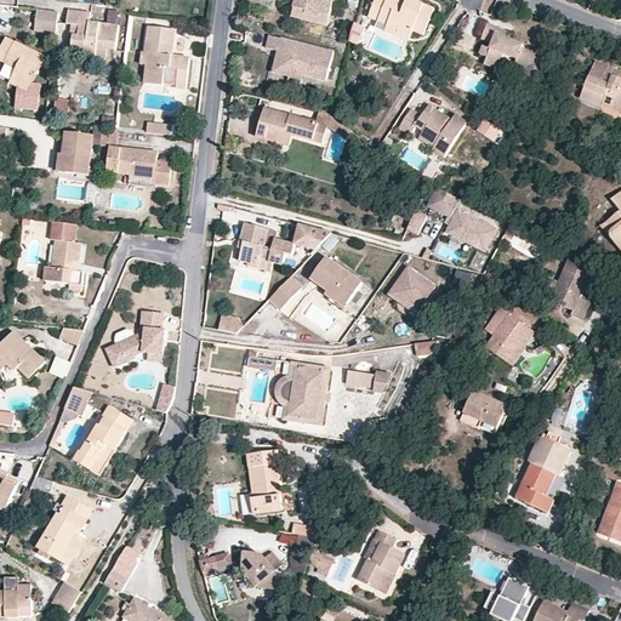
[(296,0),(294,12),(306,15),(305,21),(319,24),(320,20),(330,22),(334,5),(339,5),(339,0),(296,0)]
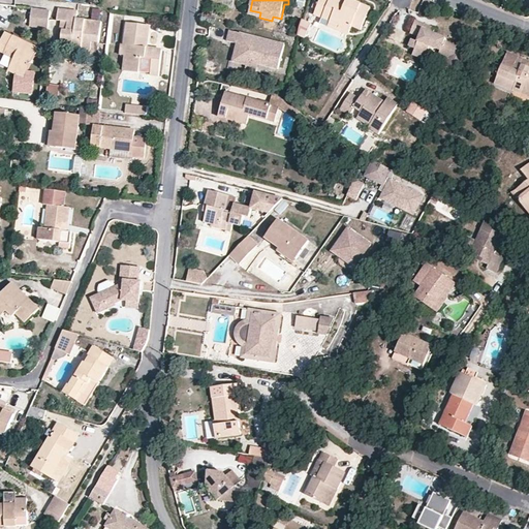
[(341,30),(351,35),(354,29),(363,33),(373,10),(351,1),(349,5),(338,0),(323,0),(317,16),(325,20),(343,27),(341,30)]
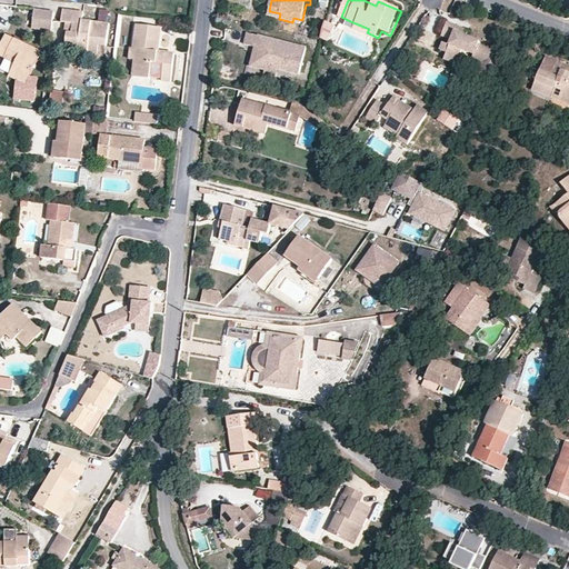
[(71,48),(98,51),(99,41),(108,42),(110,21),(87,19),(87,10),(65,8),(63,20),(71,21),(78,22),(77,32),(70,31),(69,41),(72,41),(71,48)]
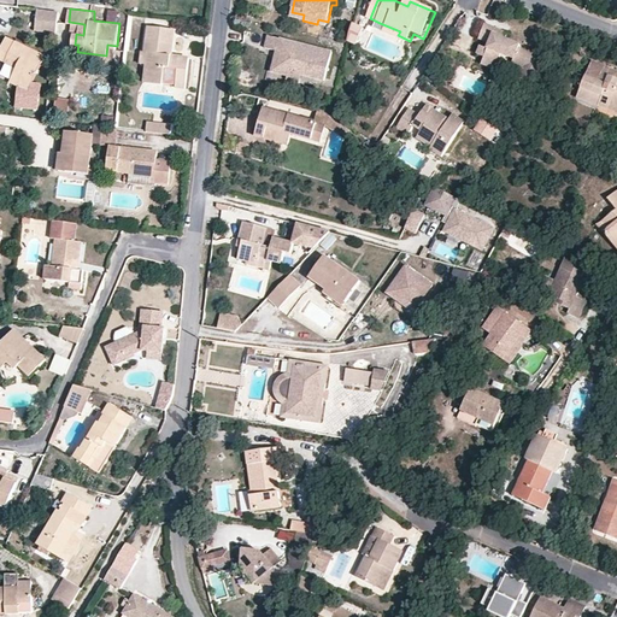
[(58,34),(60,13),(40,11),(36,31),(58,34)]
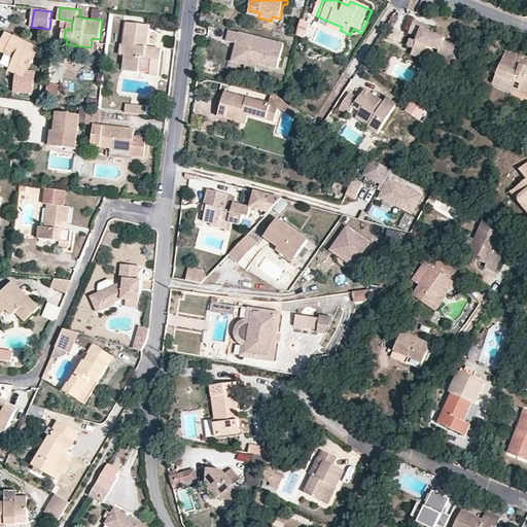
[(259,12),(249,10),(247,18),(278,25),(280,19),(272,16),(271,21),(258,18),(259,12)]
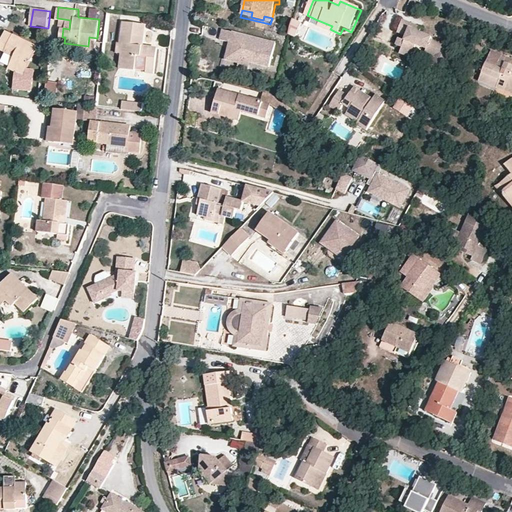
[(339,38),(340,34),(330,29),(332,26),(315,19),(312,25),(339,38)]
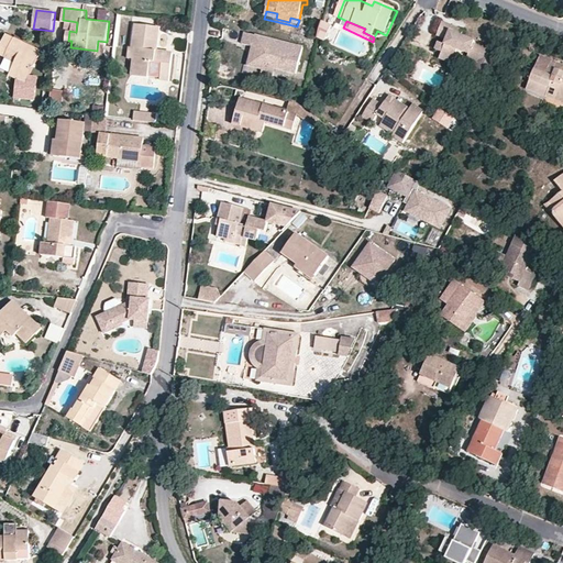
[(482,58),(477,70),(487,74),(495,52),(472,44),(473,40),(462,35),(450,31),(452,24),(442,21),(438,34),(446,37),(444,42),(439,40),(435,51),(442,53),(454,57),(456,51),(468,54),(482,58)]
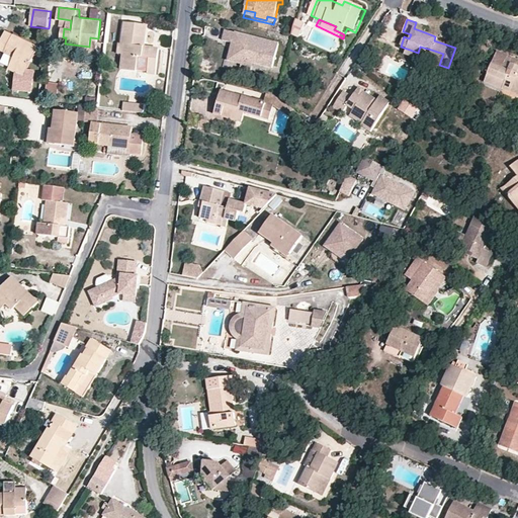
[(140,40),(146,41),(148,24),(125,22),(123,45),(126,46),(126,57),(124,57),(123,72),(139,74),(140,60),(149,60),(148,75),(156,76),(159,51),(145,50),(145,51),(140,50),(140,40)]
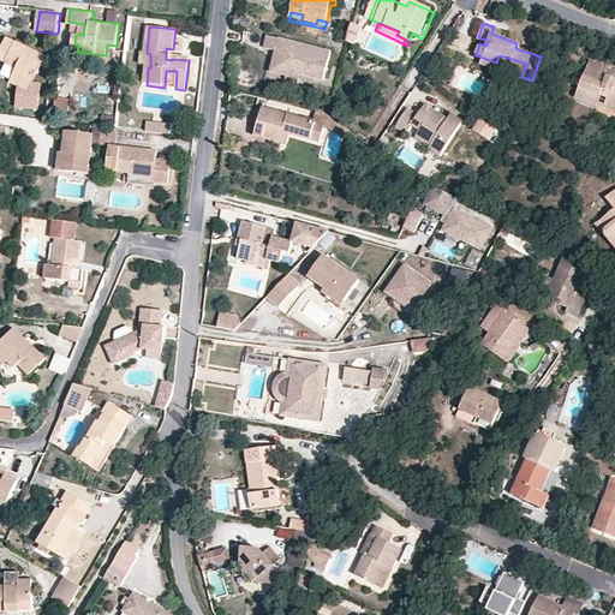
[(491,34),(505,39),(507,31),(494,27),(491,34)]
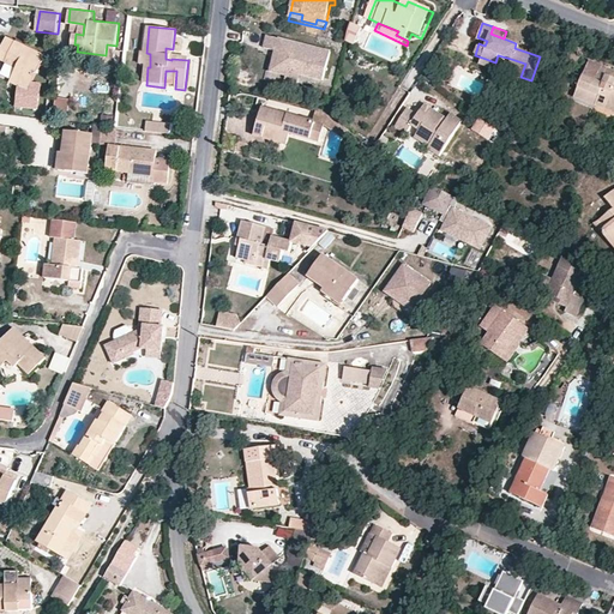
[(363,32),(351,29),(347,44),(357,47),(363,32)]
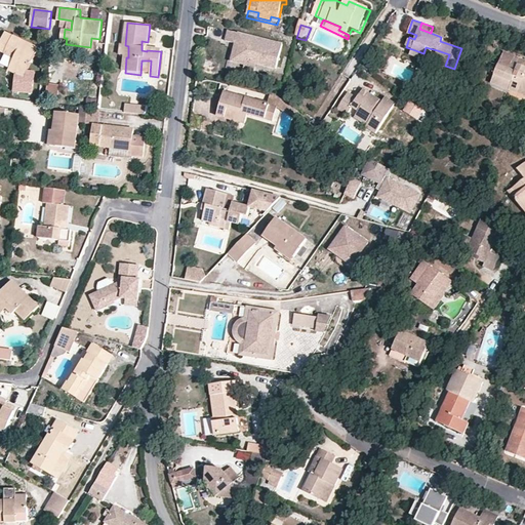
[(30,68),(38,46),(7,33),(0,48),(0,49),(16,56),(11,70),(21,74),(18,90),(35,92),(38,69),(30,68)]
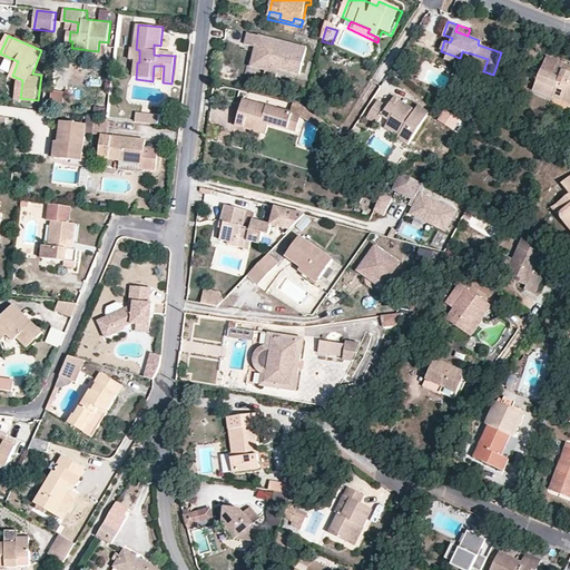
[(308,51),(248,38),(246,49),(262,52),(261,57),(256,56),(253,70),(268,74),(269,67),(278,69),(279,74),(302,78),(308,51)]
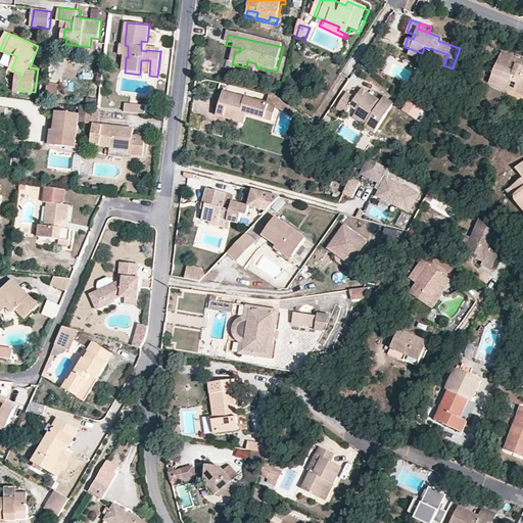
[(89,53),(90,47),(65,44),(65,50),(89,53)]
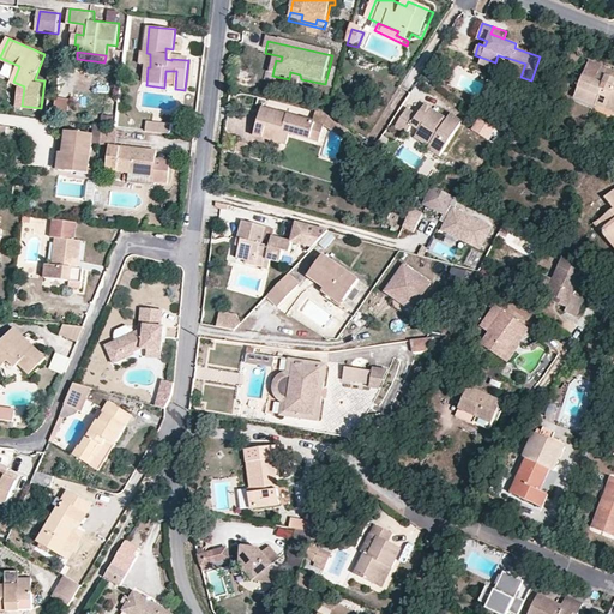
[(150,54),(146,53),(142,52),(140,66),(148,67),(150,67),(150,54)]
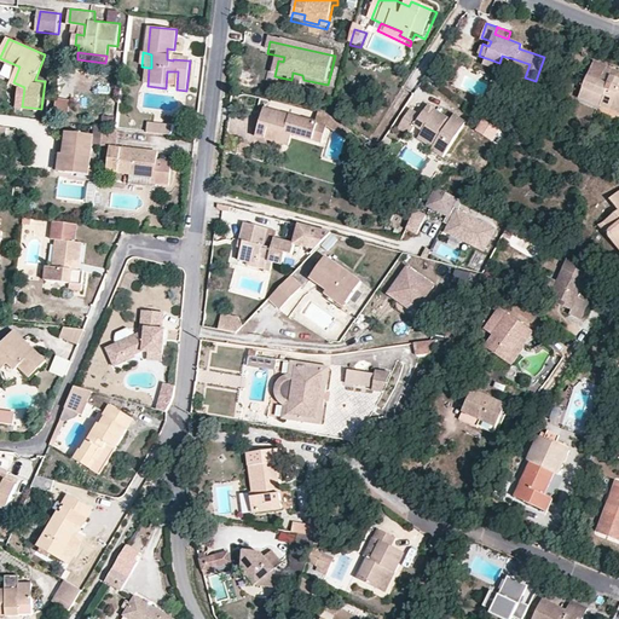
[(497,69),(499,63),(486,58),(484,65),(497,69)]
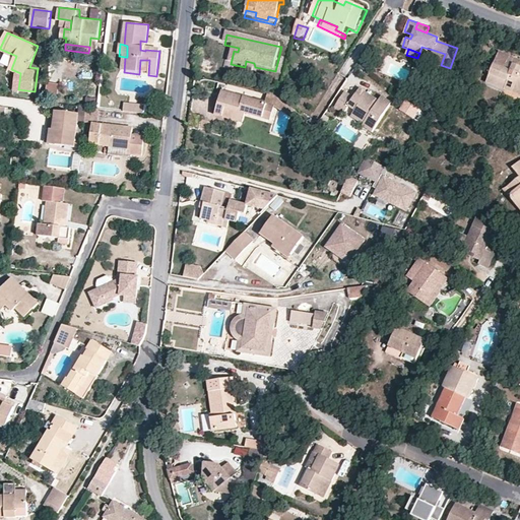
[(436,63),(441,65),(445,54),(433,50),(431,56),(437,58),(436,63)]
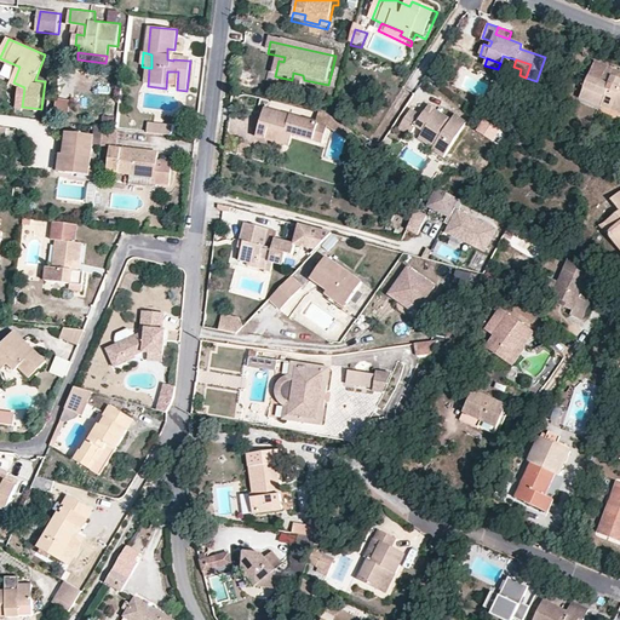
[(613,78),(619,79),(619,76),(619,69),(595,61),(589,78),(610,86),(613,78)]
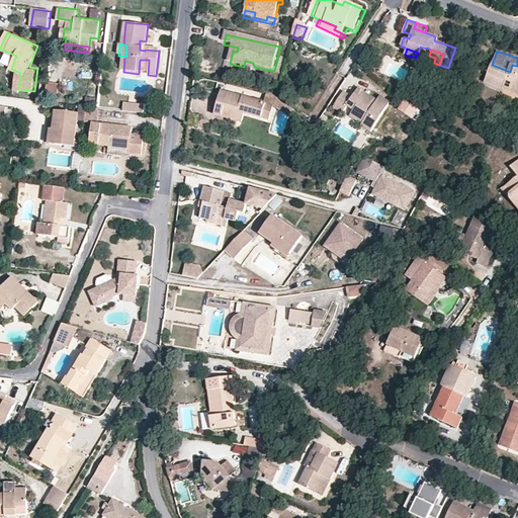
[(361,62),(357,68),(365,73),(369,67),(361,62)]
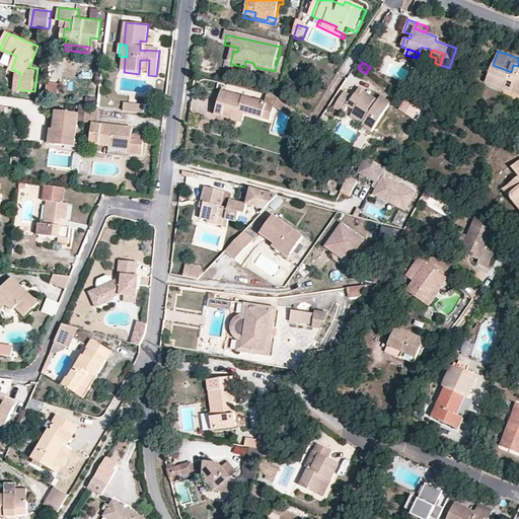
[(518,66),(513,65),(511,72),(493,65),(486,82),(505,90),(507,86),(518,90),(518,66)]
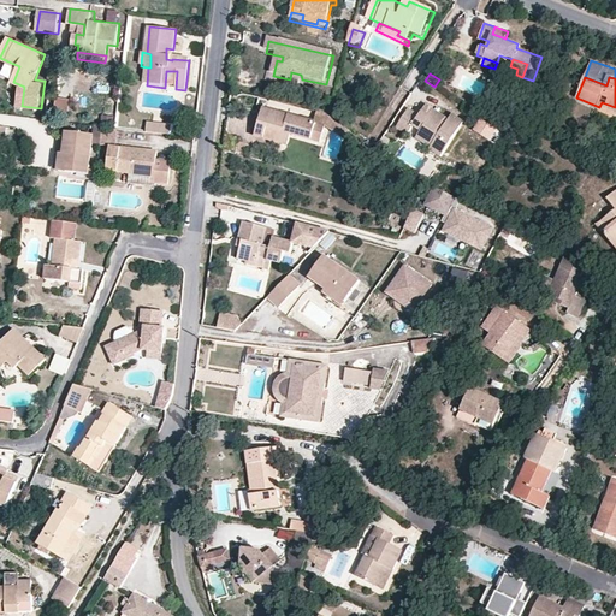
[(72,100),(59,99),(58,113),(70,114),(72,100)]
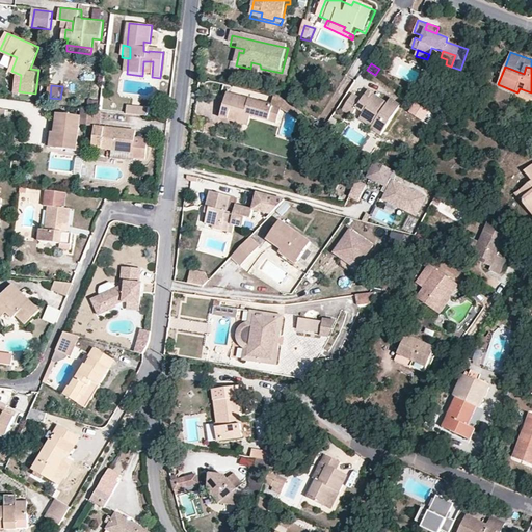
[(370,128),(380,134),(399,104),(389,98),(387,102),(367,89),(362,99),(352,92),(342,108),(352,114),(356,108),(363,112),(362,113),(374,122),(371,126),(370,128)]
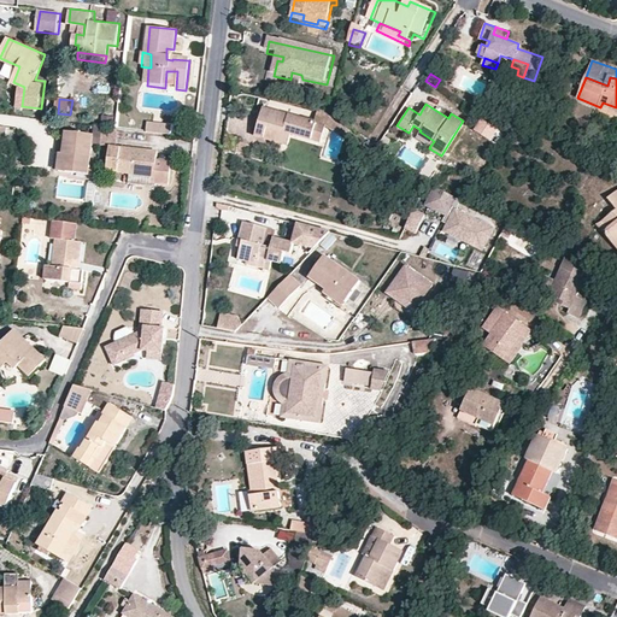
[(307,121),(263,109),(257,134),(285,141),(288,131),(293,133),(304,135),(307,121)]
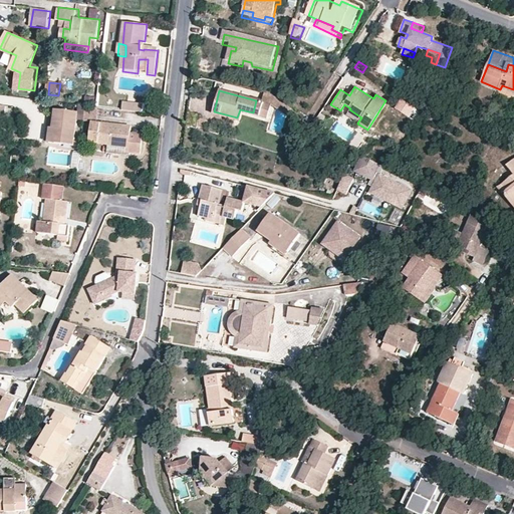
[(260,101),(264,102),(272,104),(288,113),(292,107),(287,103),(275,95),(262,91),(260,101)]
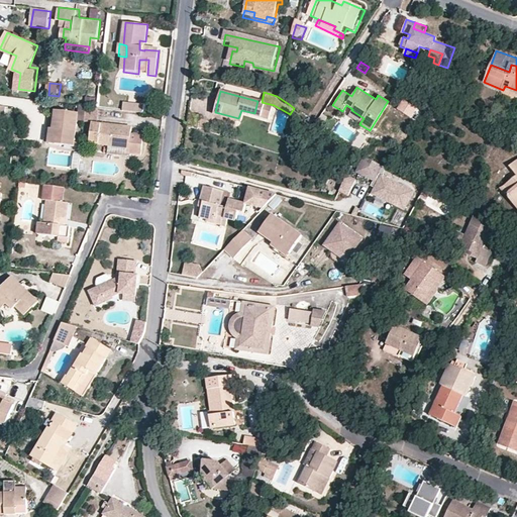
[(404,100),(398,110),(412,118),(418,108),(404,100)]
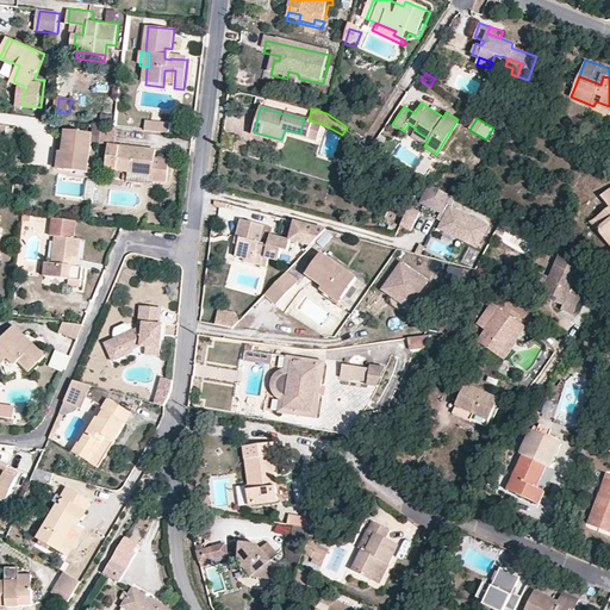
[(144,130),(168,134),(169,123),(145,119),(144,130)]
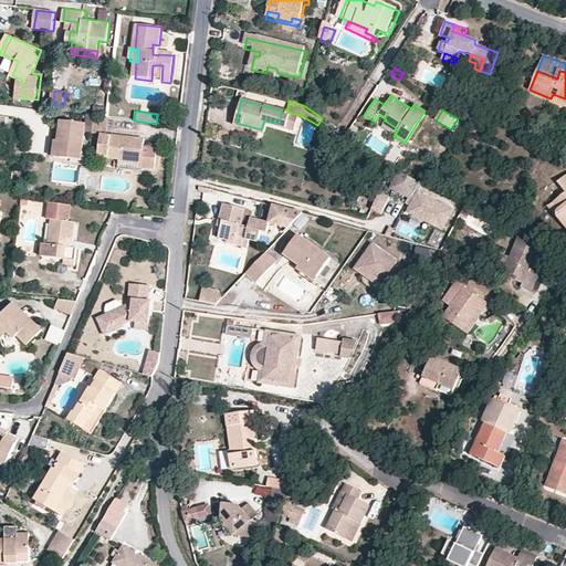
[(282,111),(279,124),(287,126),(291,113),(286,112),(282,111)]
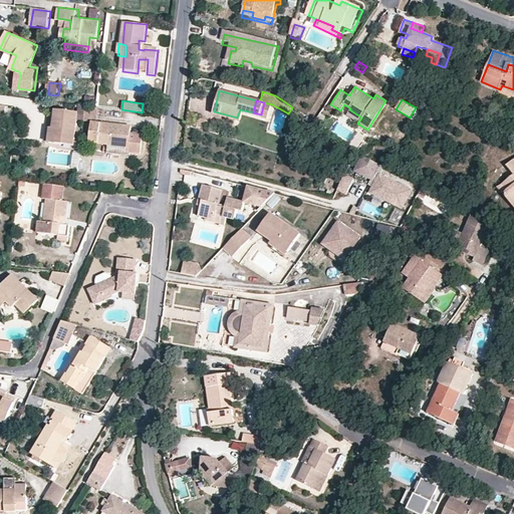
[(87,105),(84,122),(93,123),(93,120),(97,121),(99,107),(87,105)]
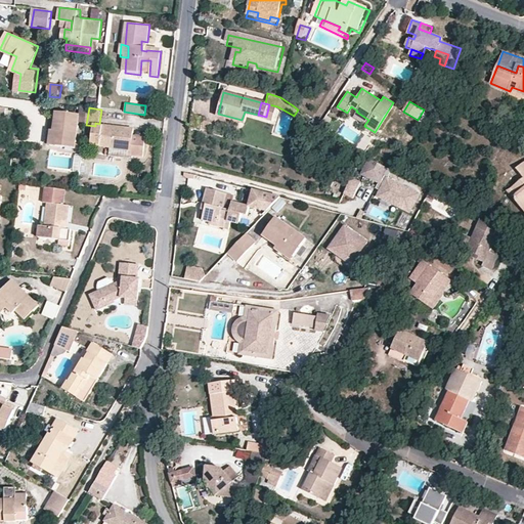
[(59,111),(57,130),(60,130),(58,144),(76,146),(81,113),(59,111)]
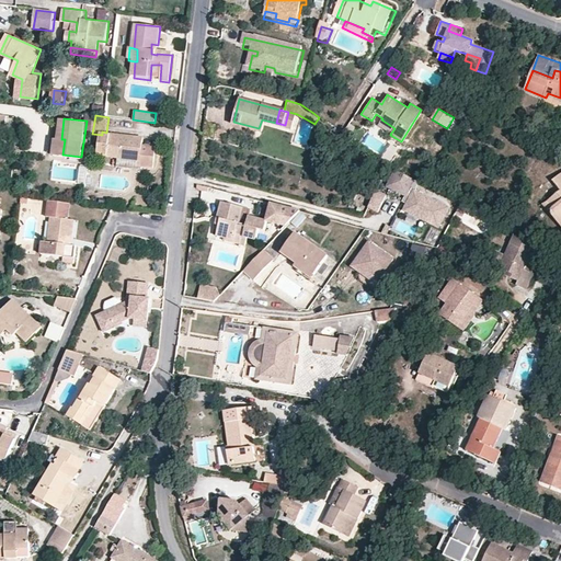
[(395,128),(381,119),(378,125),(391,133),(395,128)]
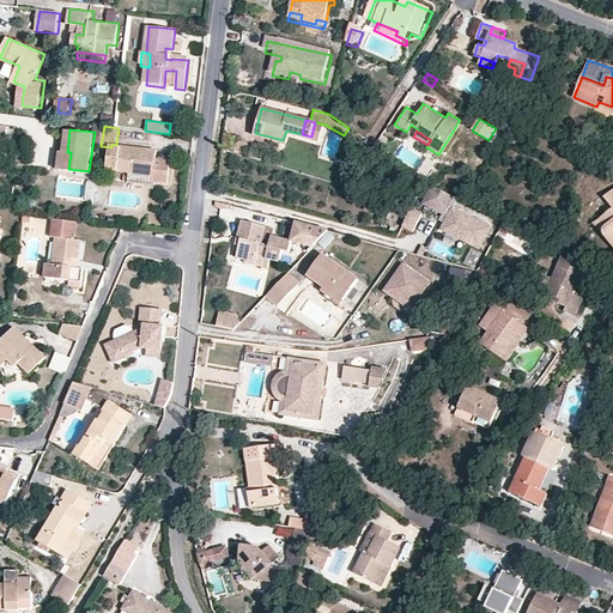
[(111,144),(111,147),(109,171),(132,174),(153,176),(153,181),(155,181),(170,183),(174,159),(156,157),(158,150),(116,145),(111,144)]
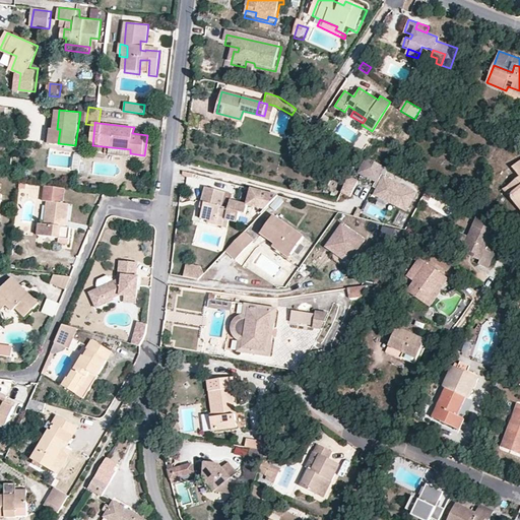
[(60,129),(57,129),(53,128),(51,142),(58,143),(60,129)]
